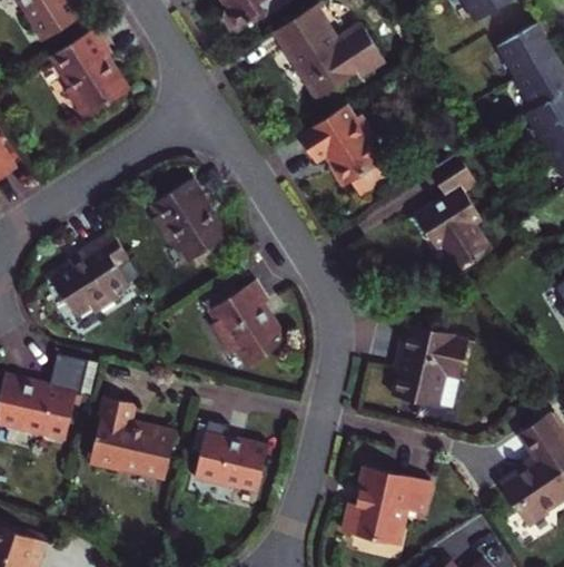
[(22,0),(32,16),(27,19),(33,31),(37,28),(46,44),(89,17),(78,0),(22,0)]
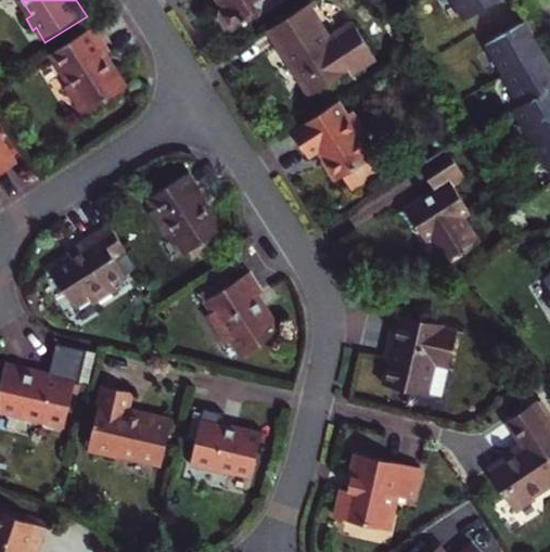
[(218,0),(225,9),(221,11),(220,17),(227,28),(235,30),(263,13),(254,0),(218,0)]
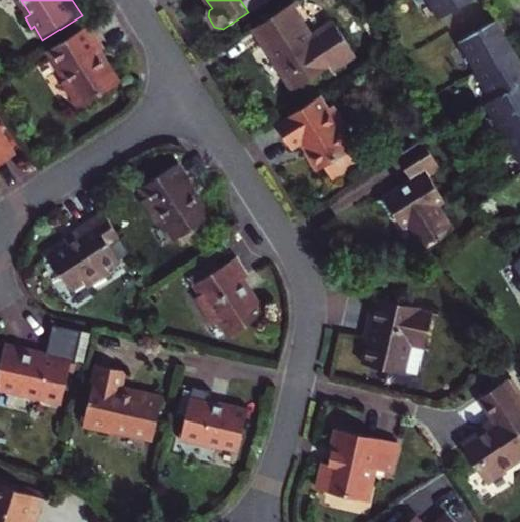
[(434,0),(446,21),(481,0),(434,0)]
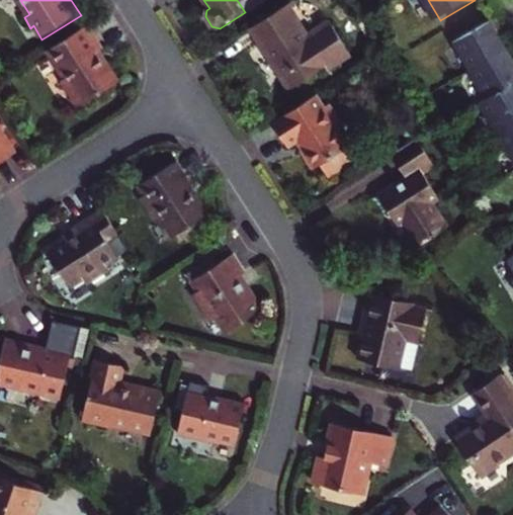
[(288,6),(291,10),(297,6),(294,2),(288,6)]
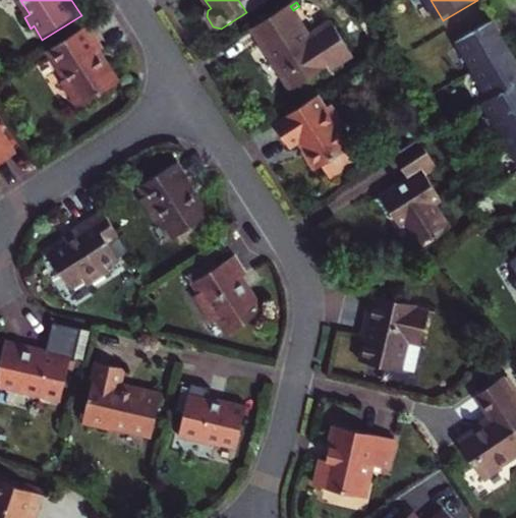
[(327,67),(330,71),(352,57),(331,23),(309,37),(293,10),(290,6),(252,30),(291,91),(327,67)]
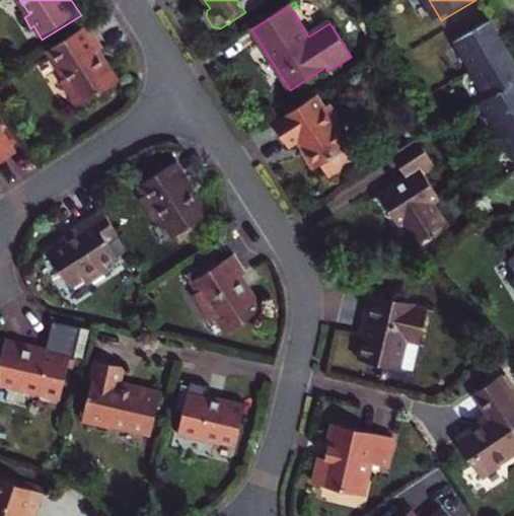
[(512,51),(496,23),(493,24),(459,45),(475,73),(512,51)]
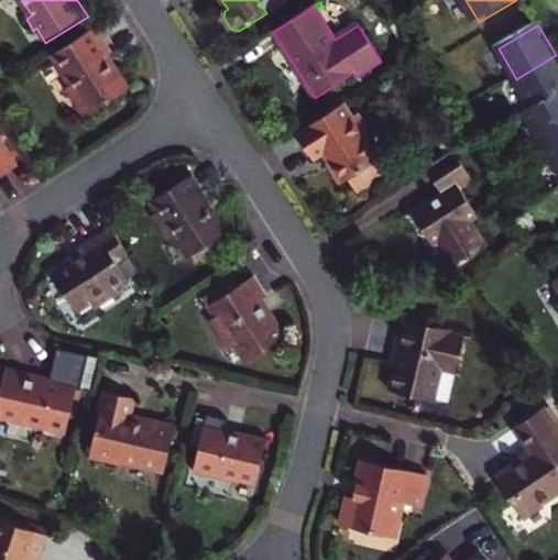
[(88,120),(131,94),(110,58),(113,56),(117,55),(100,29),(54,59),(73,89),(69,91),(88,120)]
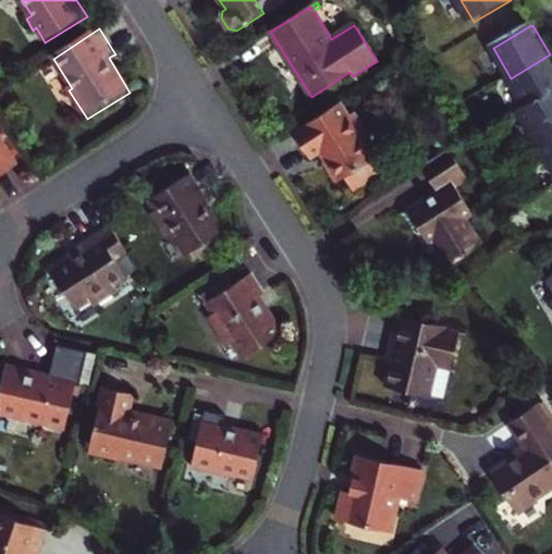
[(551,57),(550,54),(511,78),(528,108),(551,94),(551,57)]
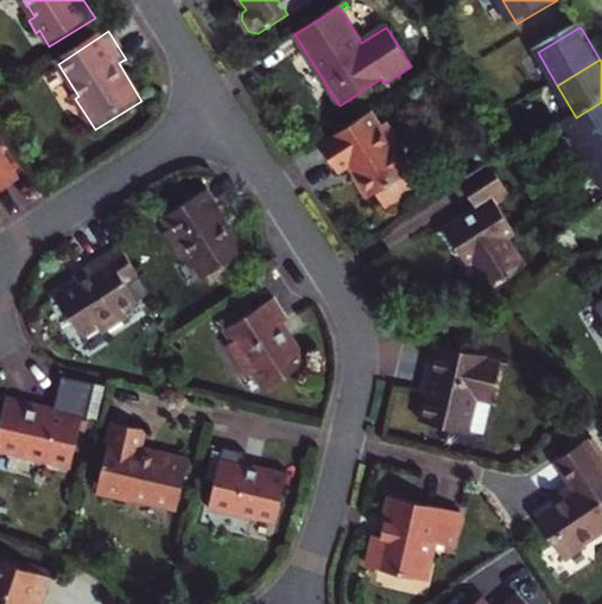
[(119,63),(141,101),(146,97),(122,61),(119,63)]
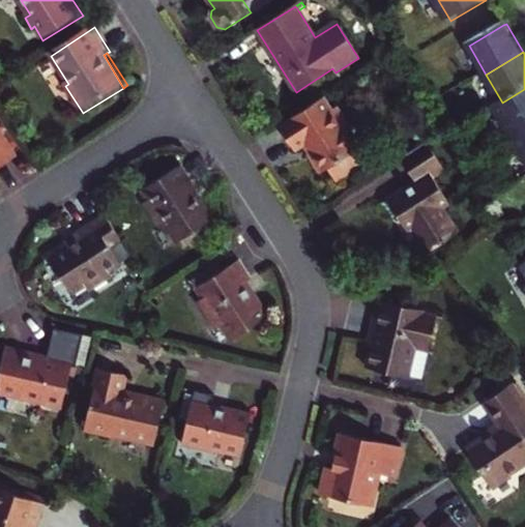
[(524,89),(502,103),(496,107),(516,140),(524,134),(524,89)]
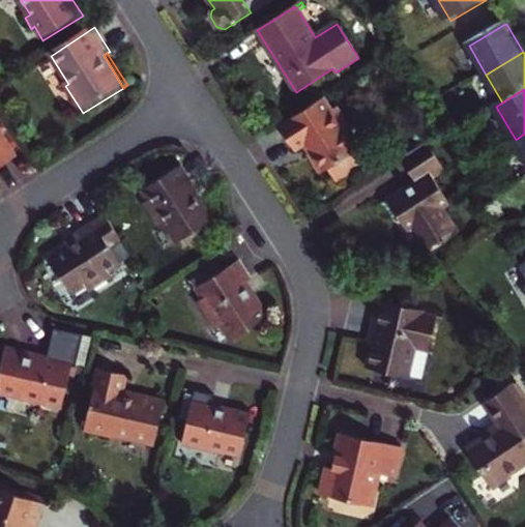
[(359,168),(352,155),(357,151),(344,128),(348,125),(338,109),(333,112),(324,97),(305,109),(279,125),(294,150),(304,143),(312,153),(309,155),(321,174),(327,170),(336,182),(359,168)]
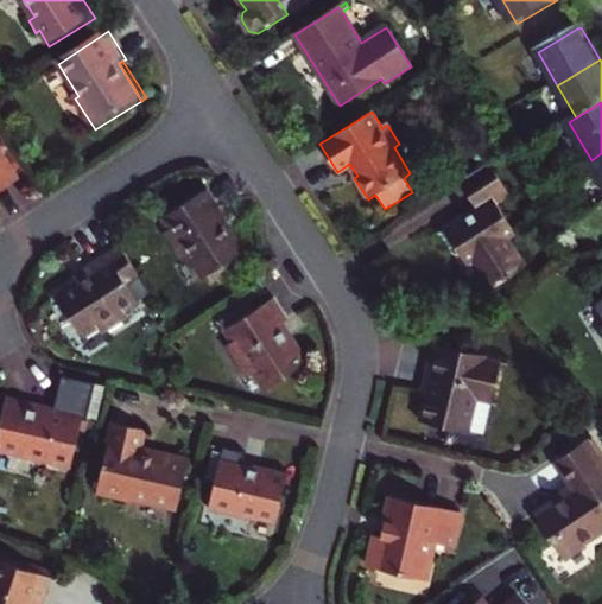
[(0,194),(21,180),(0,146),(0,194)]
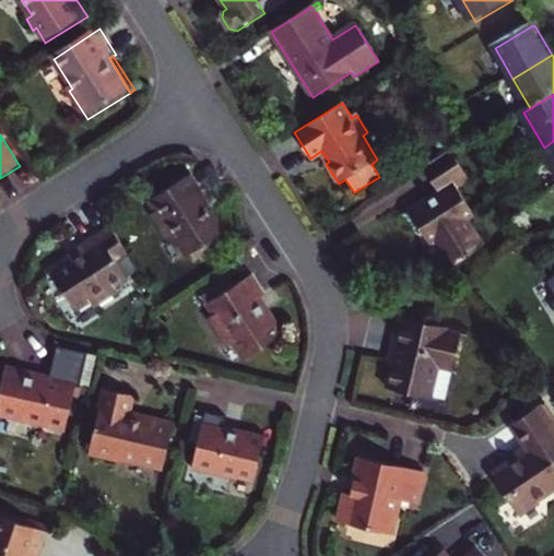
[(553,141),(544,148),(553,164),(553,141)]
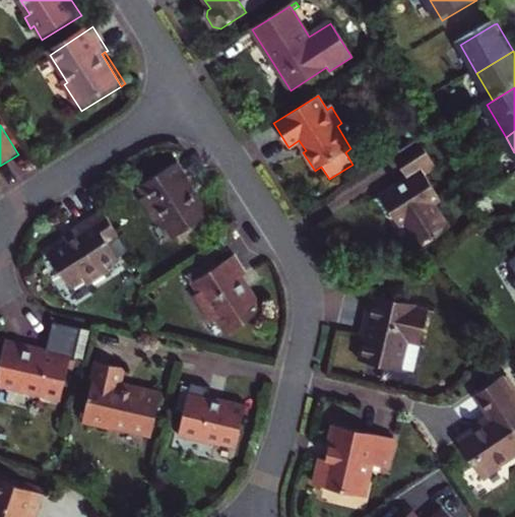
[(407,235),(415,247),(426,241),(429,244),(444,234),(428,209),(435,205),(420,181),(432,173),(413,144),(387,160),(402,185),(370,204),(380,220),(385,217),(394,232),(407,235)]
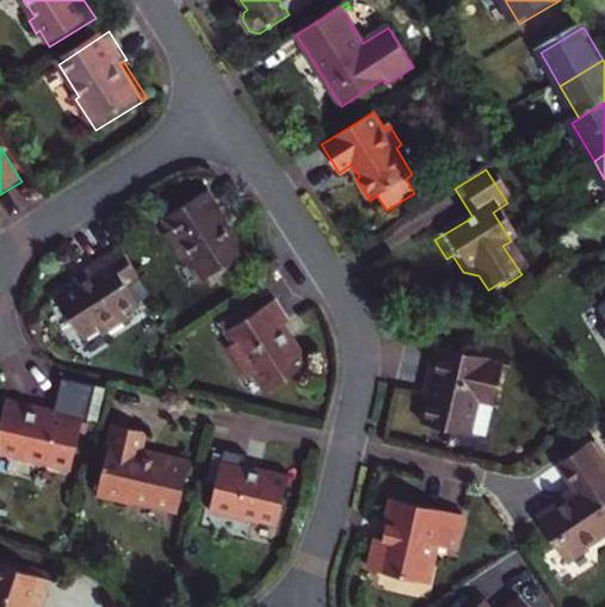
[(172,273),(179,270),(190,287),(199,283),(207,295),(233,279),(224,266),(230,261),(210,229),(215,227),(198,200),(152,229),(159,241),(154,243),(172,273)]
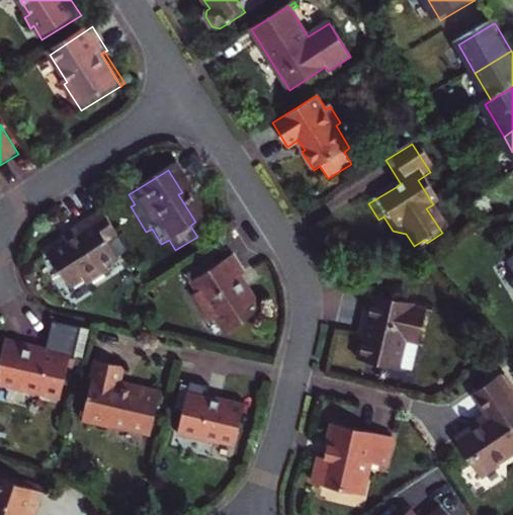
[(71,242),(51,254),(72,289),(85,281),(89,287),(110,275),(106,268),(120,260),(95,218),(80,227),(84,234),(71,242)]
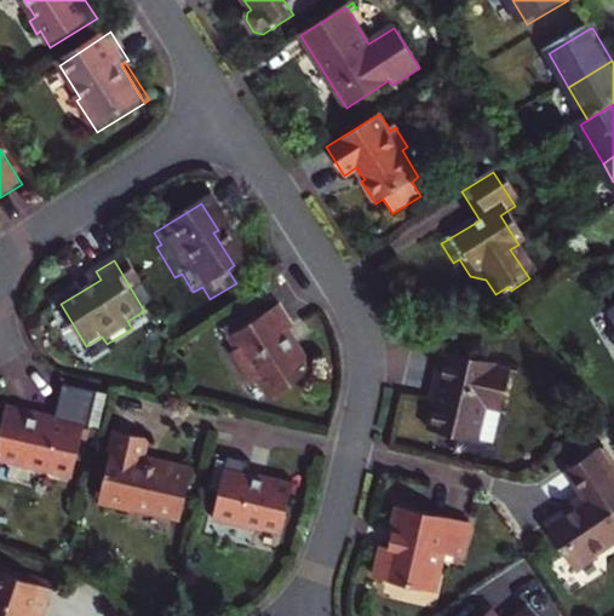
[(101,280),(96,271),(80,281),(85,289),(101,280)]
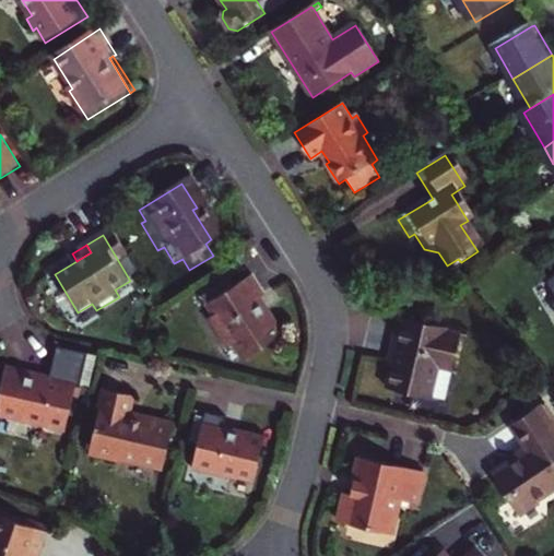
[(246,356),(283,333),(261,296),(263,295),(267,293),(255,273),(211,299),(219,312),(215,314),(212,316),(228,343),(233,340),(235,339),(246,356)]
